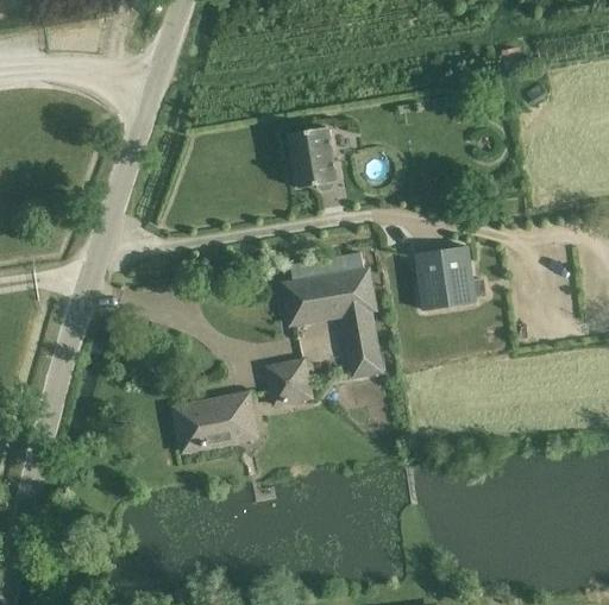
[(507,58),(522,55),(520,45),(502,49),(503,58),(507,58)]
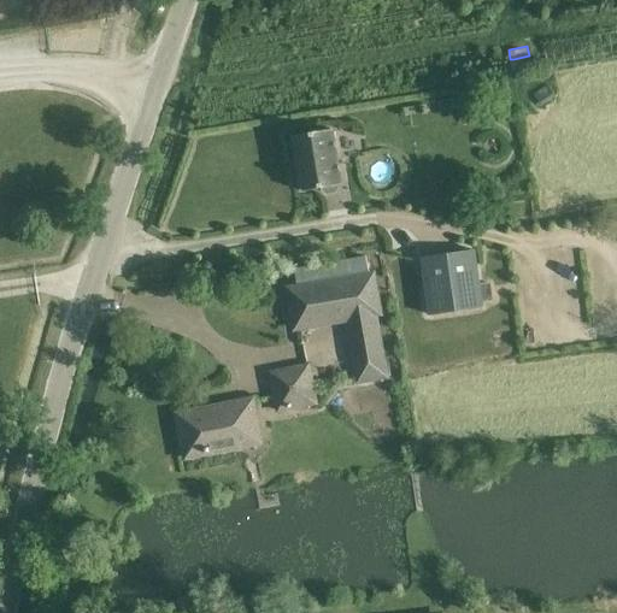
[(546,83),(533,92),(540,104),(554,94),(546,83)]
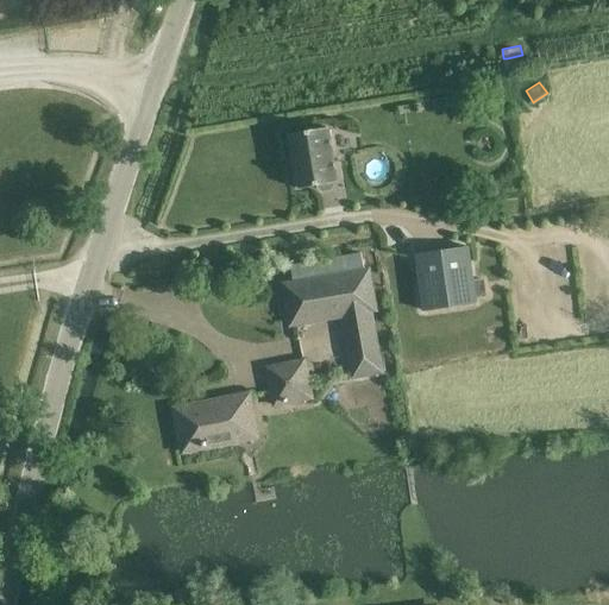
[(333,182),(337,181),(328,126),(289,132),(297,187),(318,184),(318,187),(321,190),(331,188),(334,184),(333,182)]
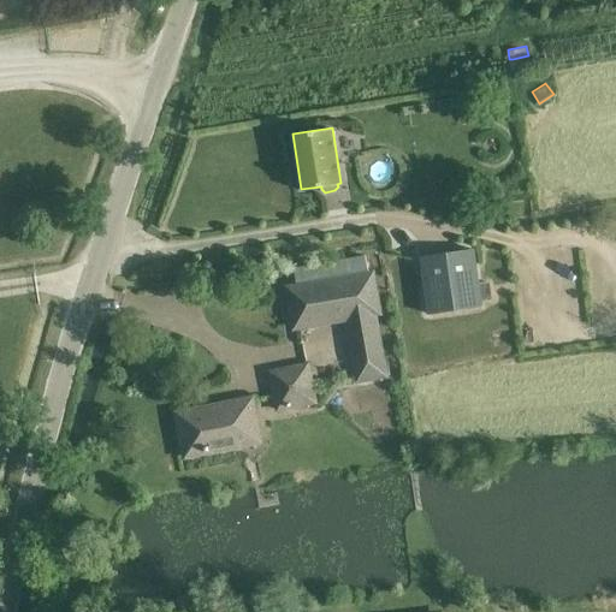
[(480,307),(480,299),(491,297),(489,280),(478,281),(473,249),(420,256),(428,314),(480,307)]
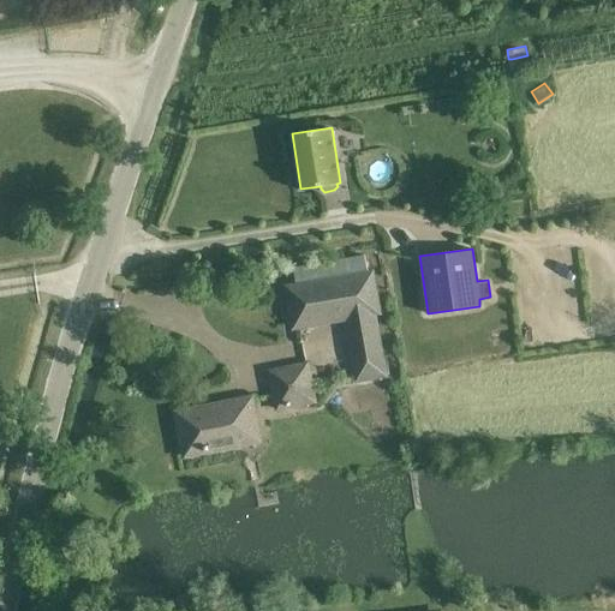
[(291,328),(344,319),(353,381),(387,375),(377,313),(382,312),(374,267),(282,282),(291,328)]
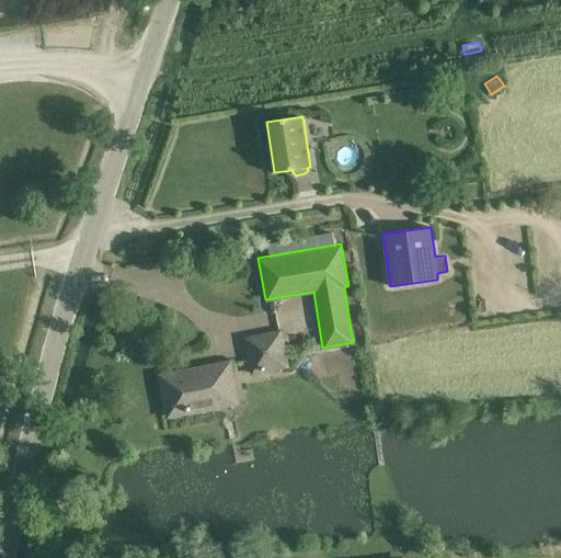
[(278,329),(243,337),(251,374),(286,367),(278,329)]
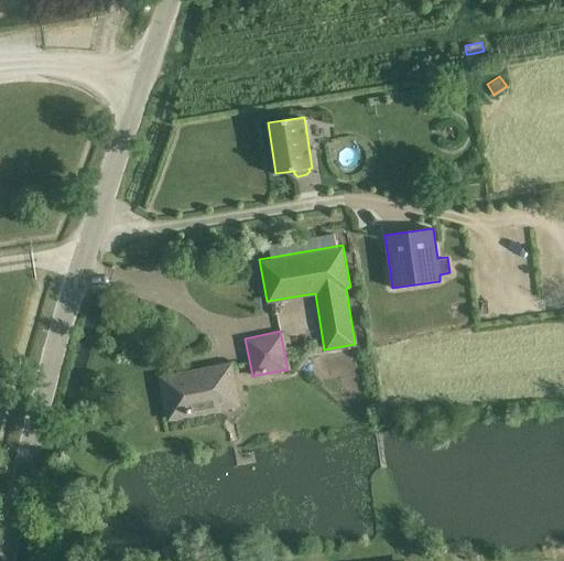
[(161,377),(167,409),(185,406),(186,412),(219,406),(218,399),(235,396),(229,364),(161,377)]
